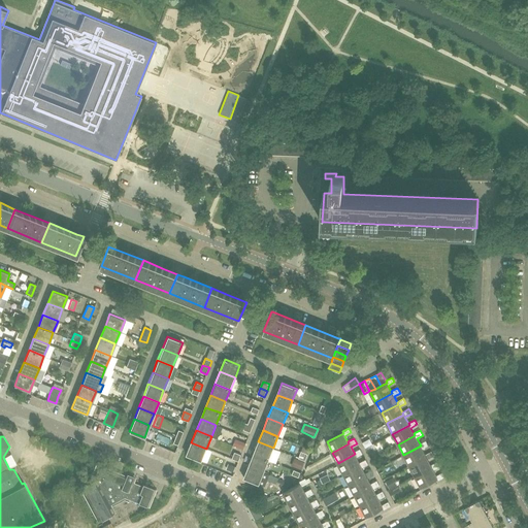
[(362,442),(365,448),(372,443),(369,438),(362,442)]
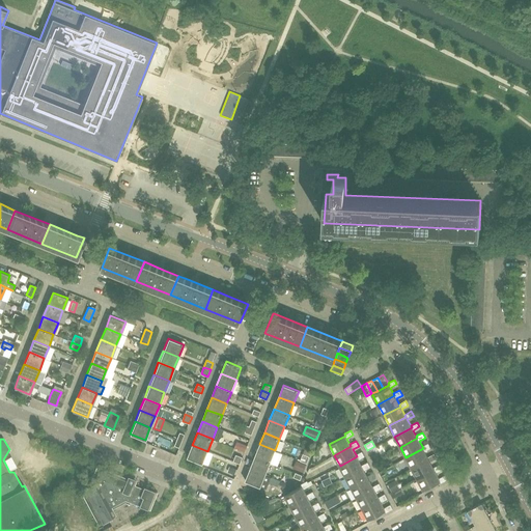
[(424,451),(430,448),(428,443),(422,446),(423,448),(406,457),(412,468),(428,458),(427,457),(424,451)]
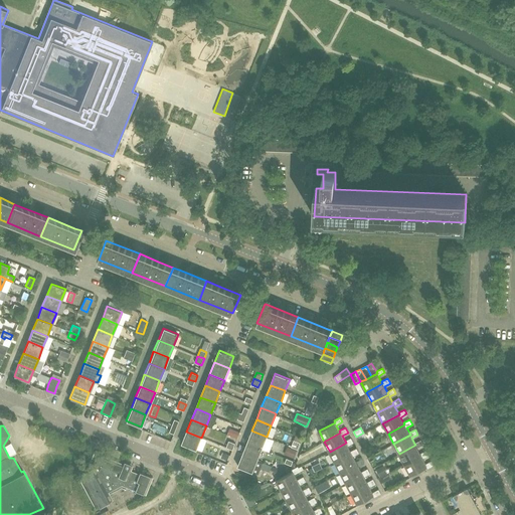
[(251,431),(247,443),(262,449),(267,437),(251,431)]
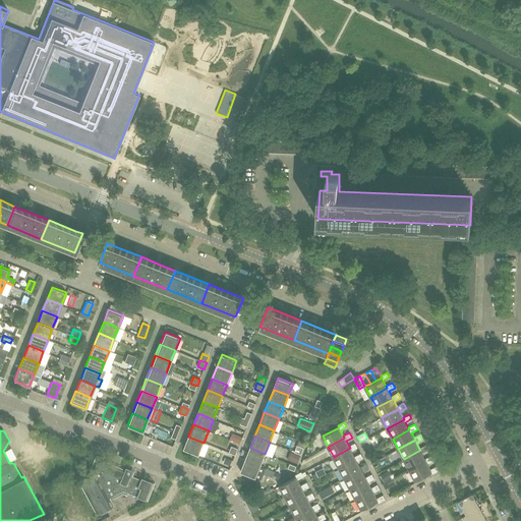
[(184,449),(198,455),(204,443),(188,437),(184,449)]
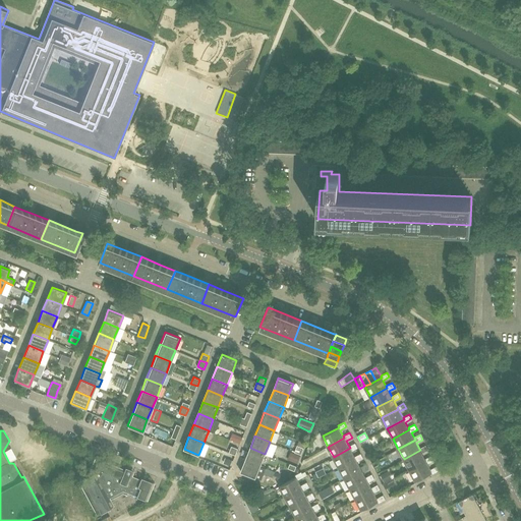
[(355,459),(354,457),(351,451),(357,448),(355,443),(349,446),(350,448),(334,457),(339,467),(355,459)]
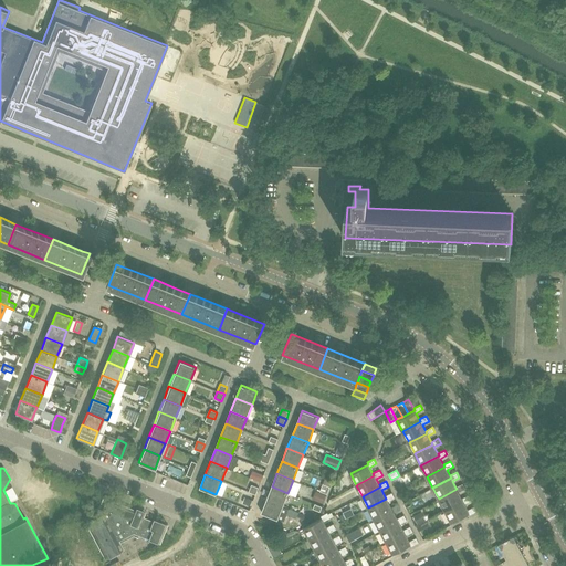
[(326,494),(329,486),(323,483),(320,491),(326,494)]
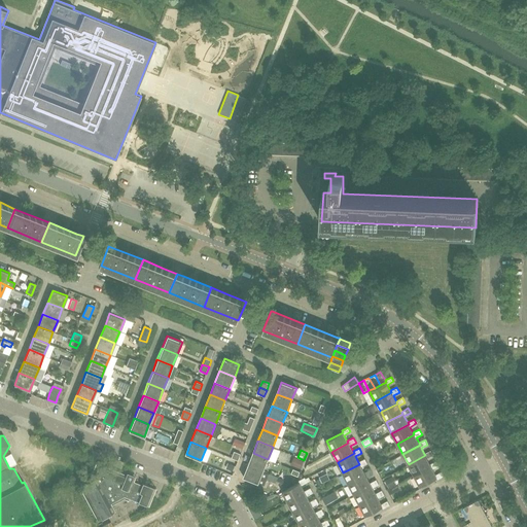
[(430,450),(424,454),(425,455),(409,464),(414,475),(431,466),(430,464),(427,458),(433,455),(430,450)]
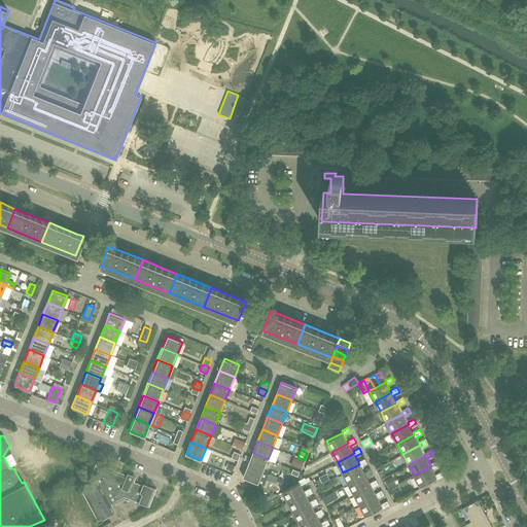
[(232,458),(238,460),(241,454),(234,451),(232,458)]
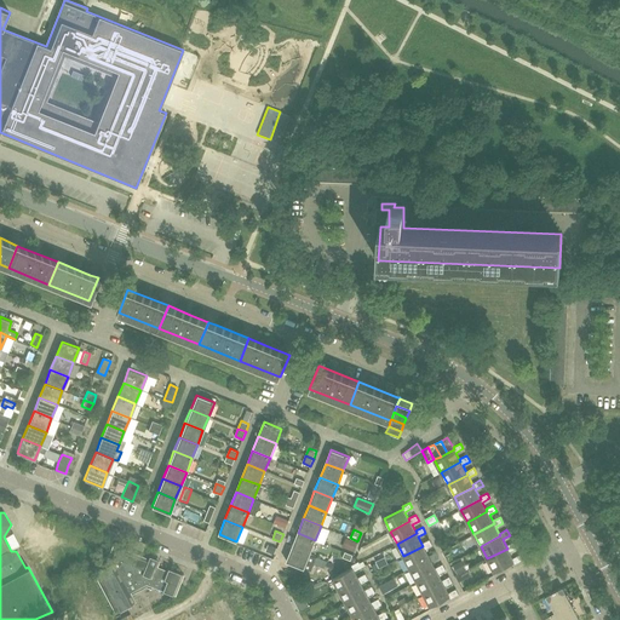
[(298,533),(292,546),(310,554),(315,540),(298,533)]
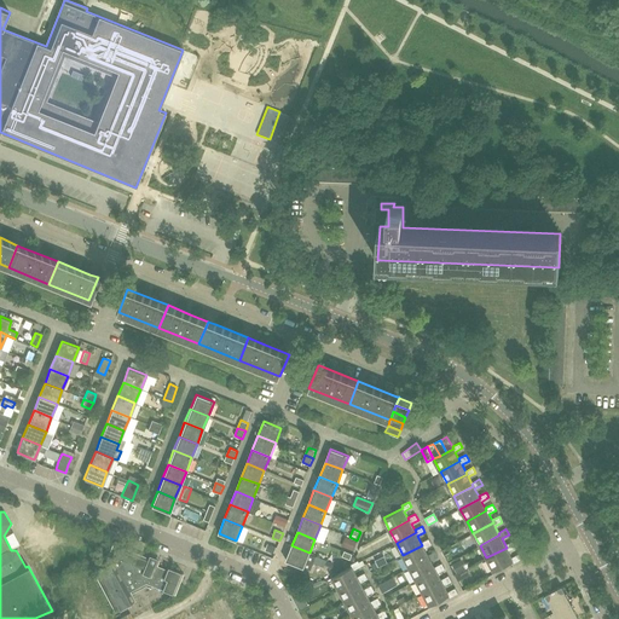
[(353,551),(357,542),(345,537),(341,547),(353,551)]
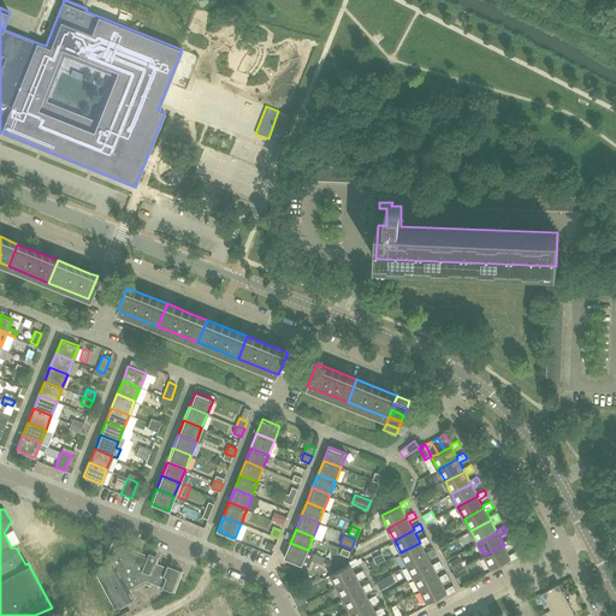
[(426,535),(419,540),(420,543),(401,552),(408,564),(427,555),(426,552),(422,545),(430,542),(426,535)]
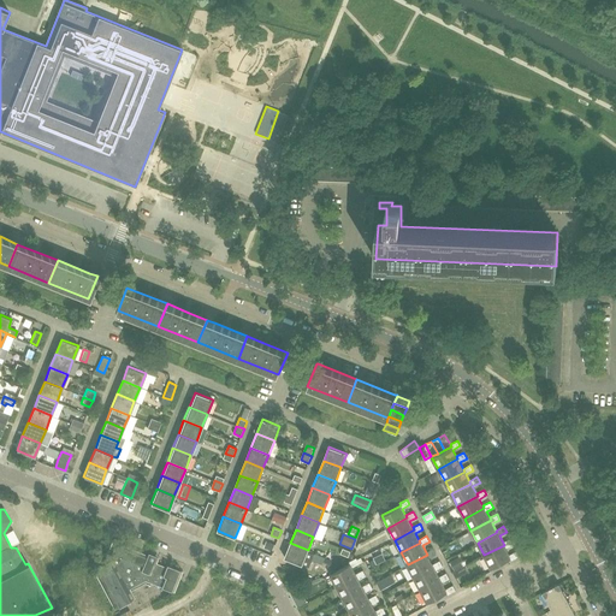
[(510,539),(503,543),(504,545),(484,555),(491,568),(510,557),(511,560),(519,556),(516,551),(509,555),(505,549),(513,544),(510,539)]
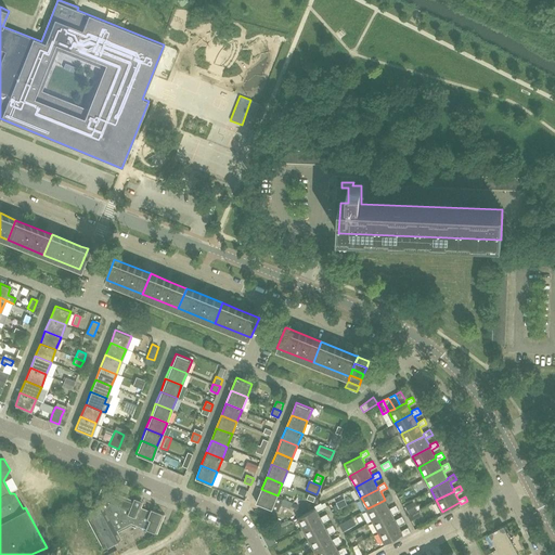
[(98,505),(84,513),(103,549),(121,539),(116,530),(130,523),(154,531),(156,533),(164,514),(162,513),(150,508),(150,511),(140,506),(141,503),(134,501),(136,499),(133,498),(131,502),(112,493),(113,491),(102,487),(95,501),(98,505)]
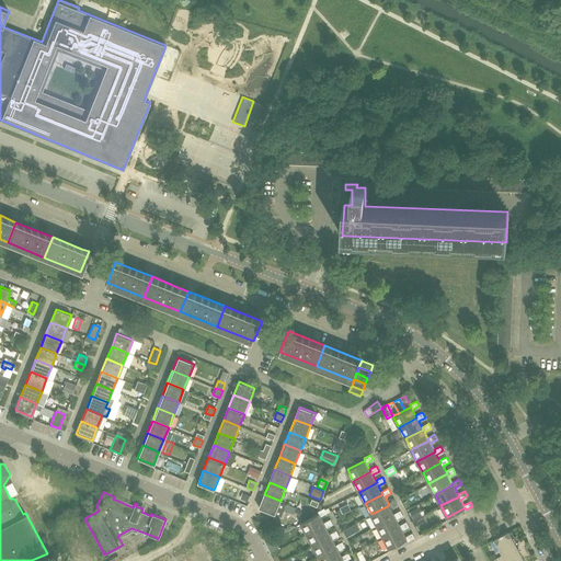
[(275,514),(275,513),(281,515),(284,507),(278,505),(281,501),(264,494),(259,507),(275,514)]
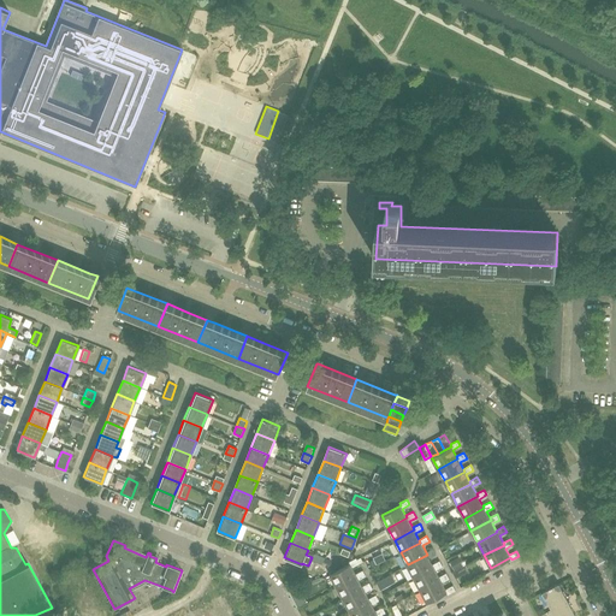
[(432,564),(428,558),(436,554),(433,549),(426,552),(427,555),(408,564),(414,578),(433,567),(432,564)]
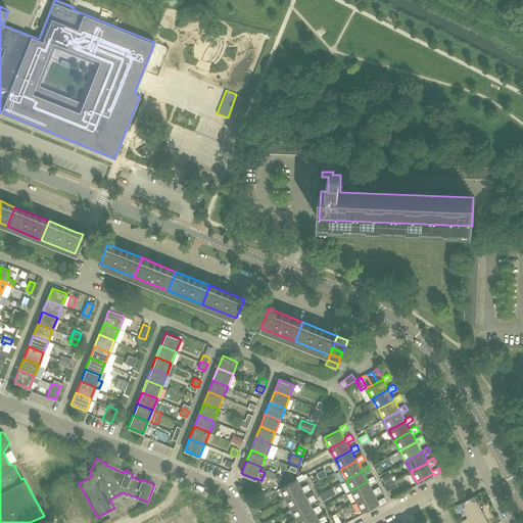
[(393,480),(389,473),(381,477),(385,484),(393,480)]
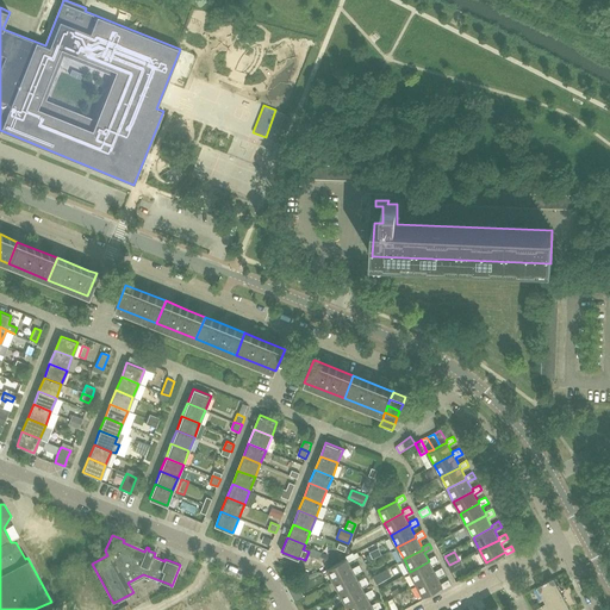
[(346,556),(347,559),(328,568),(334,582),(354,571),(352,568),(348,561),(356,558),(353,553),(346,556)]
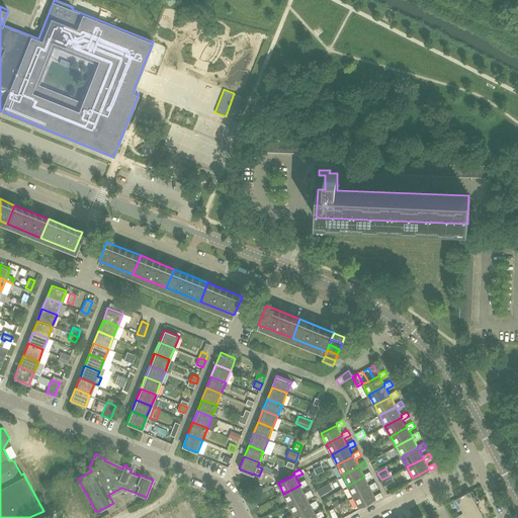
[(370,471),(363,475),(364,477),(348,486),(353,496),(370,487),(369,485),(366,480),(372,476),(370,471)]
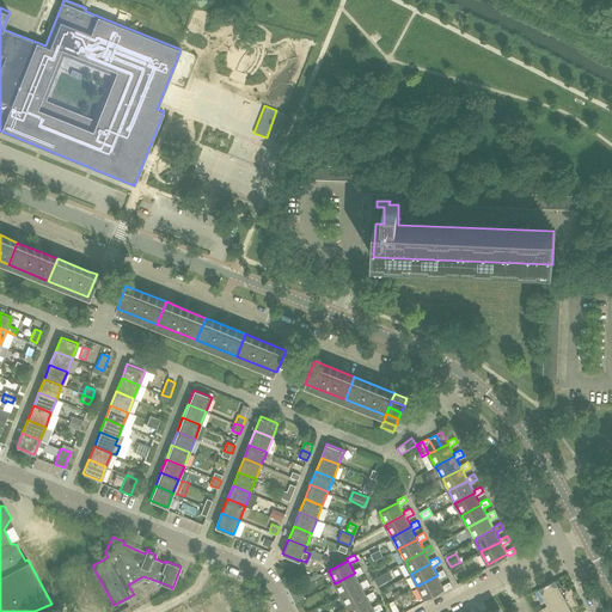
[(326,564),(334,568),(336,562),(329,558),(326,564)]
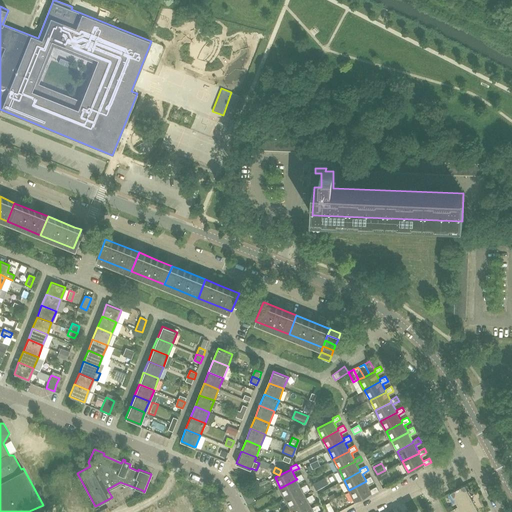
[(388,476),(386,470),(376,475),(379,481),(388,476)]
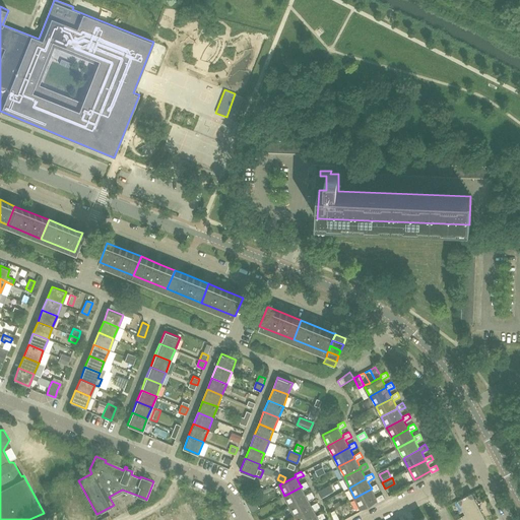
[(307,481),(300,484),(302,486),(284,496),(290,506),(307,497),(306,495),(303,490),(309,485),(307,481)]
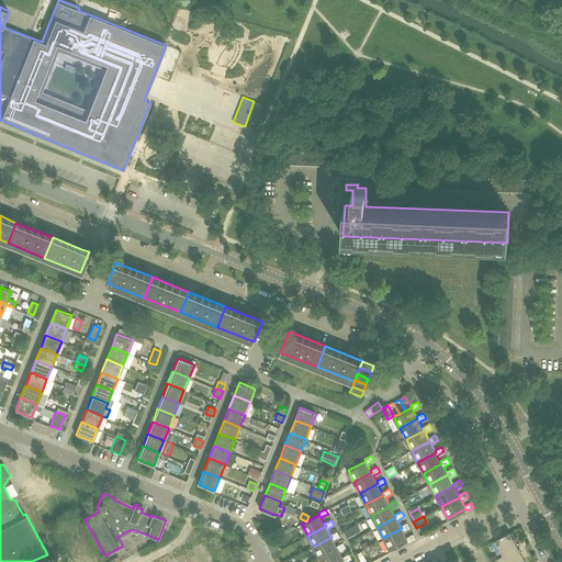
[(390,549),(407,540),(408,542),(416,538),(413,534),(406,538),(403,531),(409,528),(407,523),(401,526),(402,528),(383,538),(390,549)]
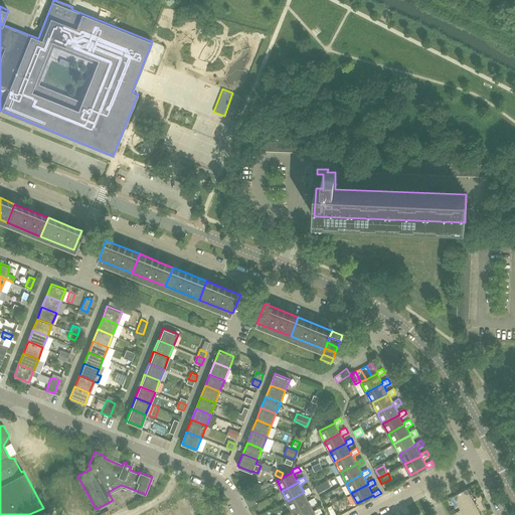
[(324,490),(321,483),(315,486),(318,493),(324,490)]
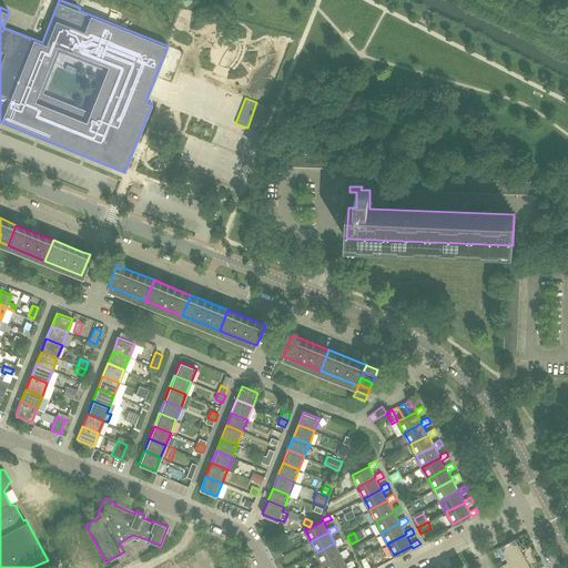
[(341,537),(334,540),(335,543),(317,553),(323,564),(341,554),(340,551),(336,546),(344,543),(341,537)]
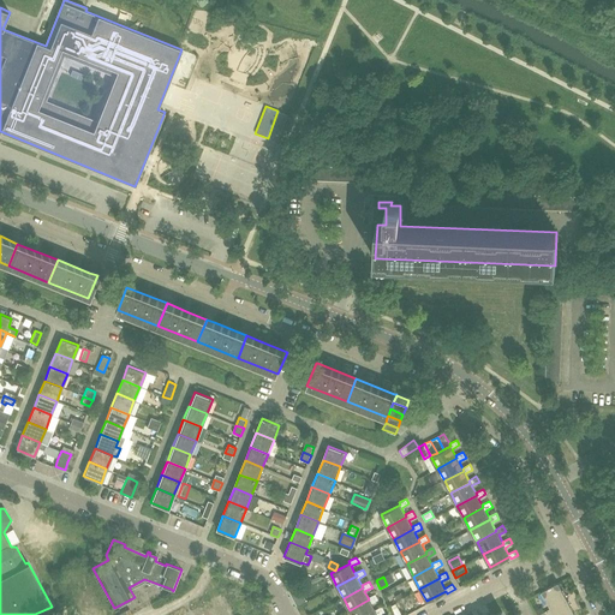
[(542,591),(550,607),(559,603),(557,598),(565,595),(557,581),(542,591)]
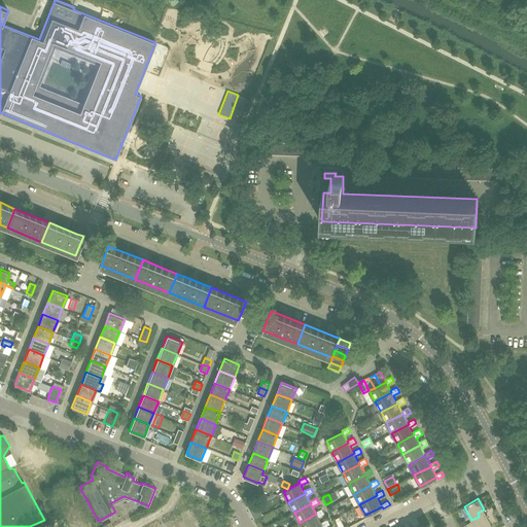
[(318,517),(324,514),(322,508),(315,512),(316,514),(300,523),(302,526),(316,526),(322,524),(321,523),(318,517)]
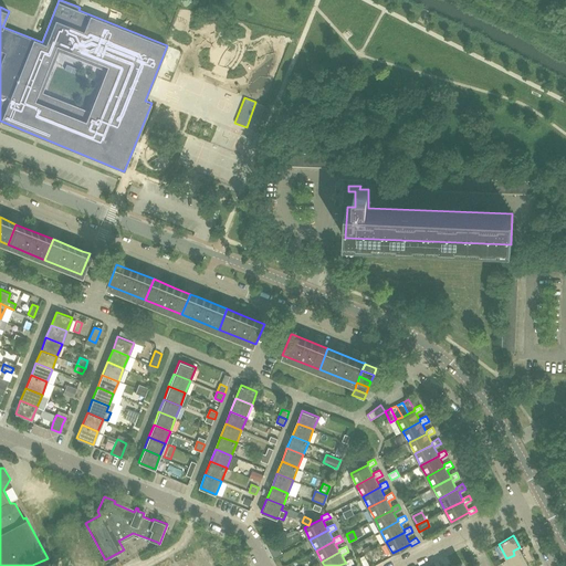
[(522,565),(528,563),(520,547),(513,551),(514,555),(506,558),(510,565),(522,565)]
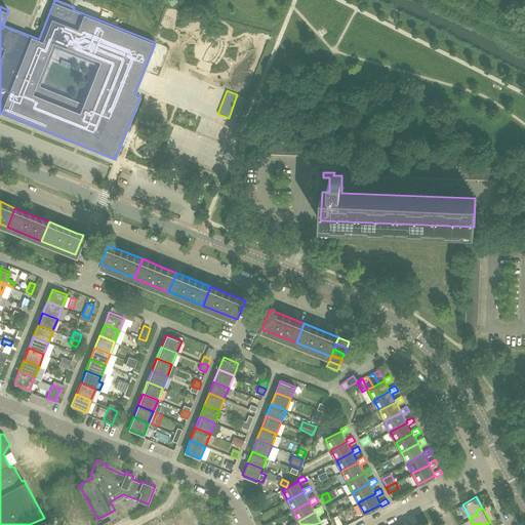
[(336,518),(339,524),(347,524),(342,515),(336,518)]
